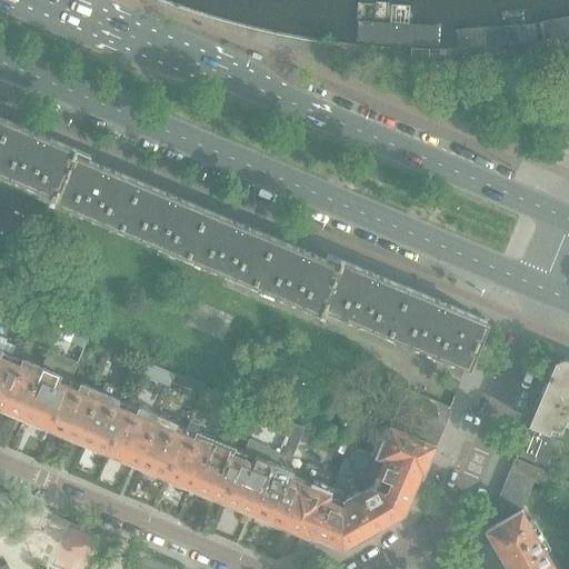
[(337,19),(328,8),(290,0),(228,0),(223,20),(255,28),(291,36),(331,42),(337,19)]
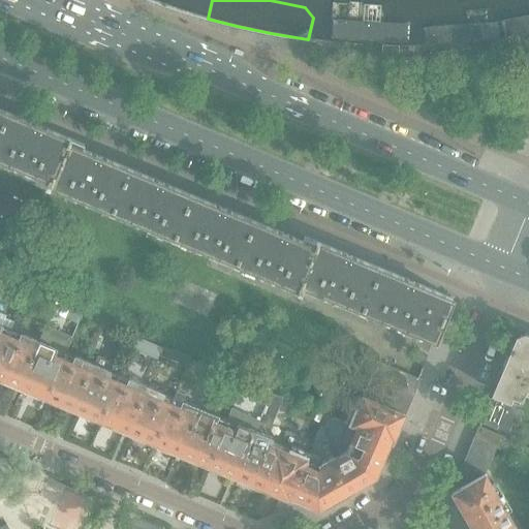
[(528,11),(501,17),(505,34),(506,40),(512,39),(528,36),(528,11)]
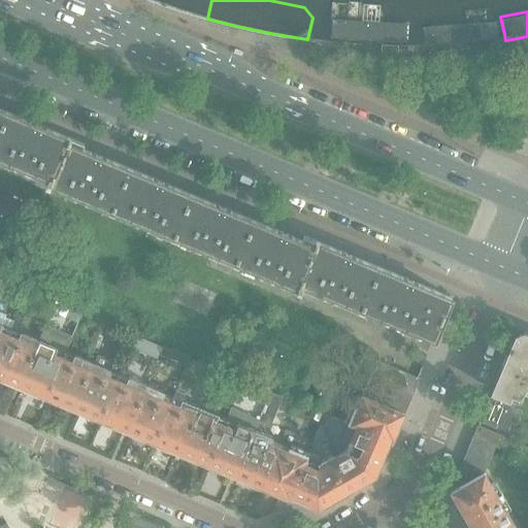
[(404,44),(405,24),(327,22),(326,40),(339,41),(374,43),(386,43),(386,44),(394,45),(394,43),(404,44)]
